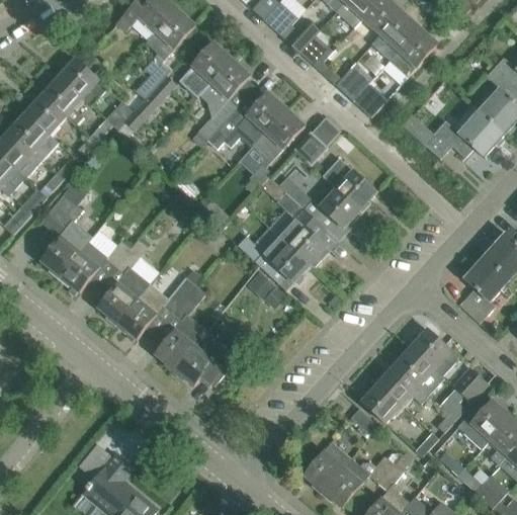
[(138,0),(116,23),(125,31),(139,16),(156,32),(177,9),(166,0),(152,0),(149,3),(146,0),(138,0)]
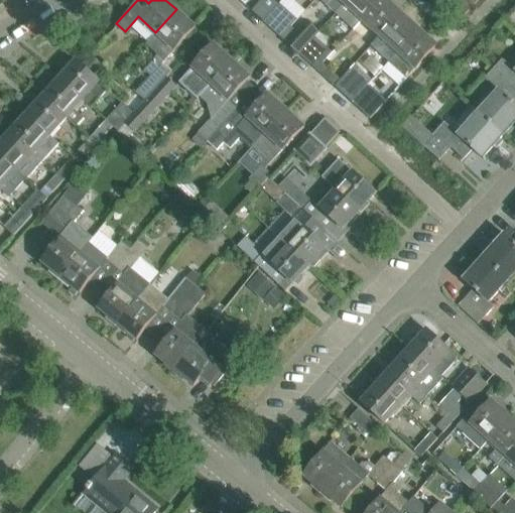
[(258,0),(250,9),(262,19),(278,1),(277,0),(258,0)]
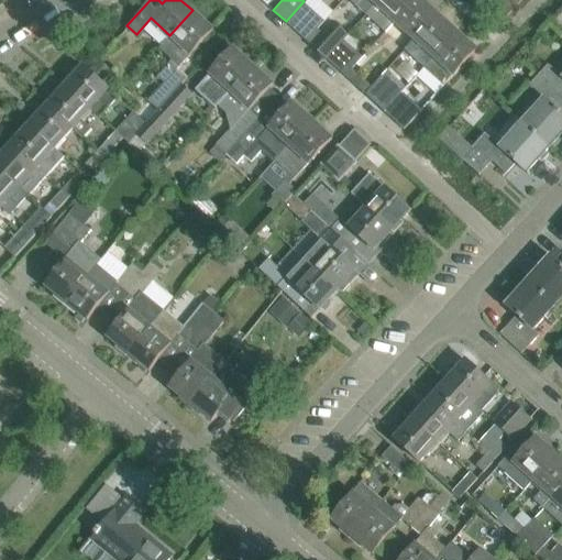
[(359,0),(355,3),(365,12),(375,0),(359,0)]
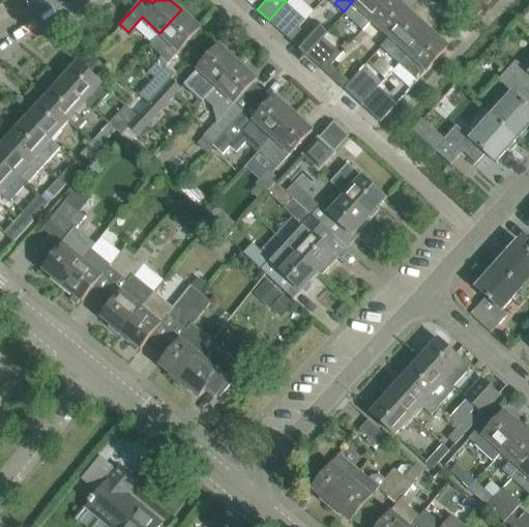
[(353,0),(344,11),(362,28),(386,0),(353,0)]
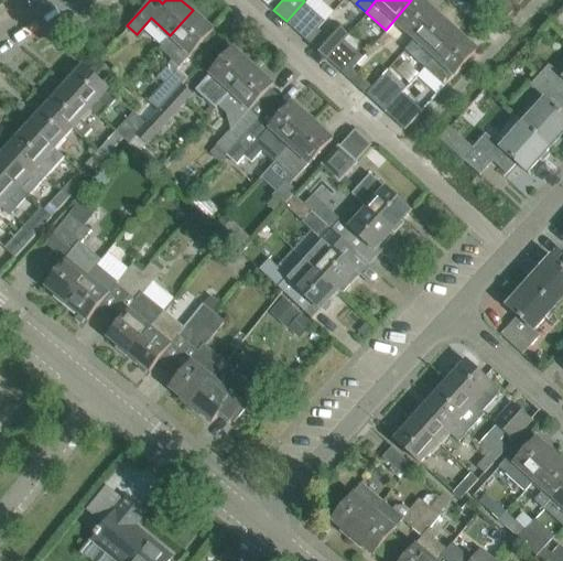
[(436,12),(422,0),(411,0),(386,30),(404,47),(436,12)]
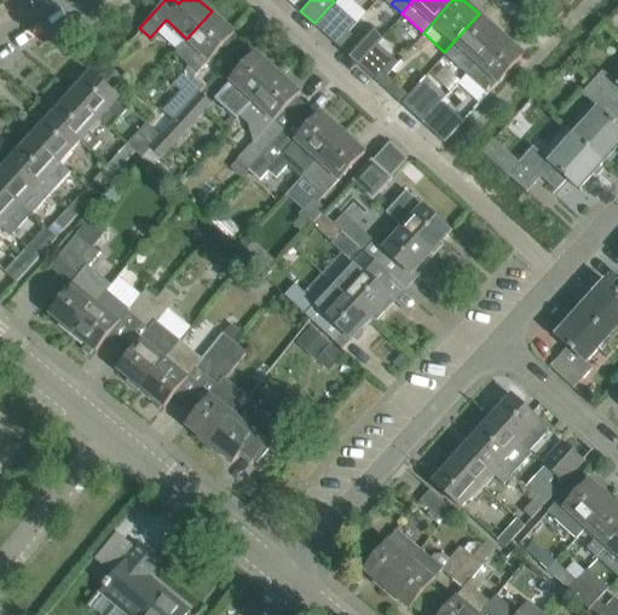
[(539,0),(556,15),(564,6),(556,0),(539,0)]
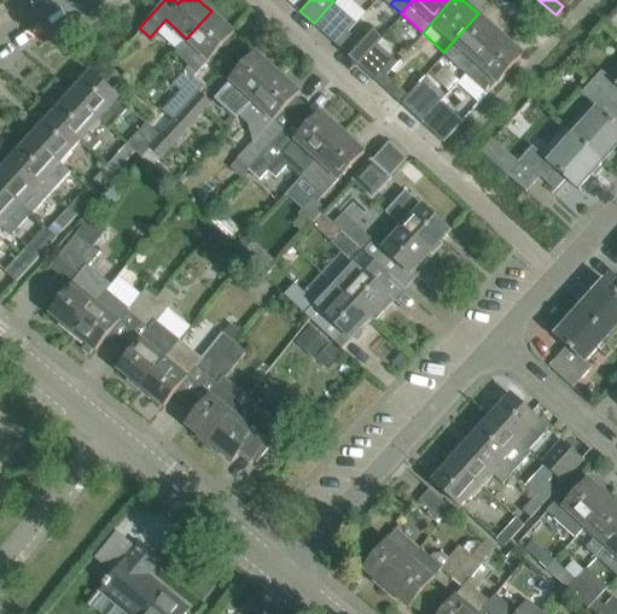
[(314,23),(327,36),(348,15),(333,1),(314,23)]
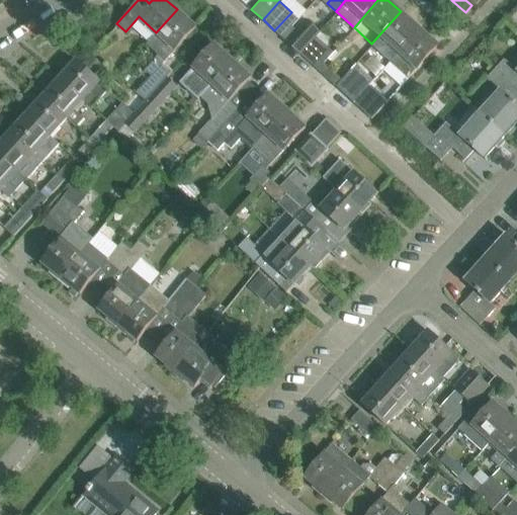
[(195,26),(177,9),(156,32),(146,43),(157,54),(144,69),(151,74),(135,91),(140,96),(132,106),(135,109),(166,75),(170,71),(162,63),(174,49),(195,26)]
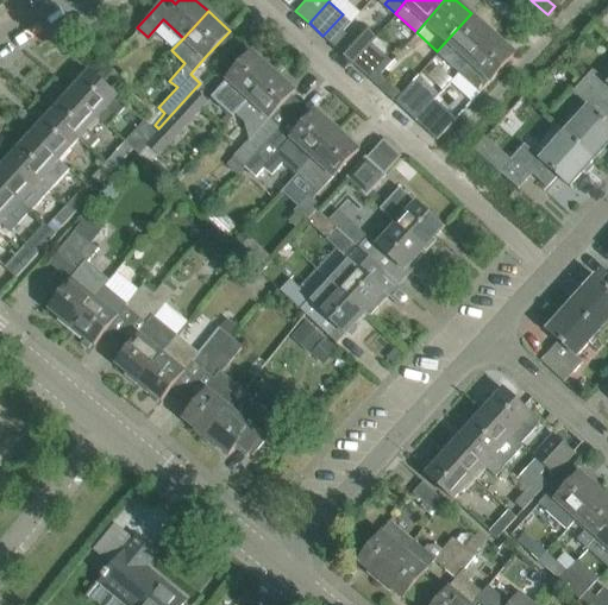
[(493,32),(471,13),(437,51),(457,71),(493,32)]
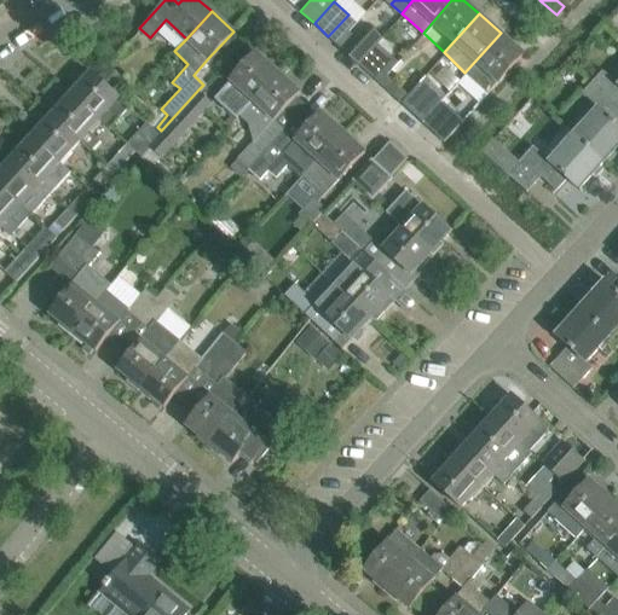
[(359,62),(365,54),(381,36),(365,23),(344,47),(359,62)]
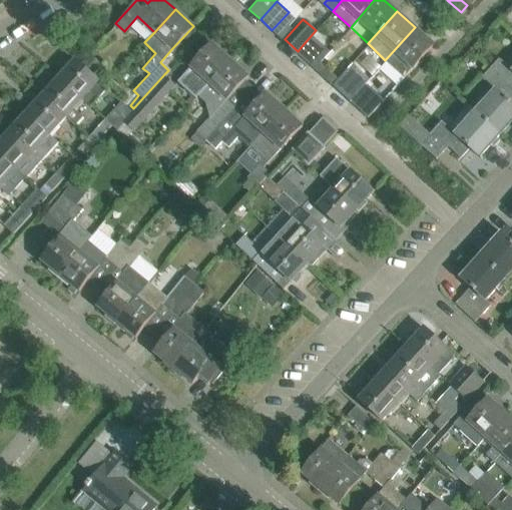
[(433,44),(415,27),(385,60),(386,60),(379,68),(396,84),(433,44)]
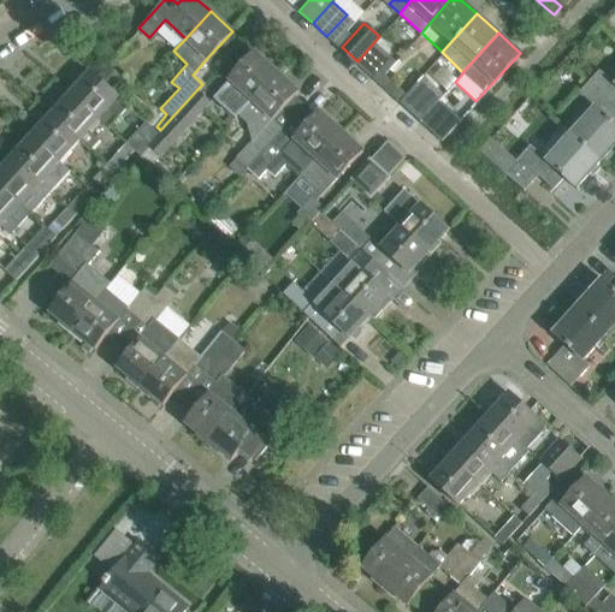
[(235,116),(236,113),(276,70),(254,51),(212,95),(235,116)]
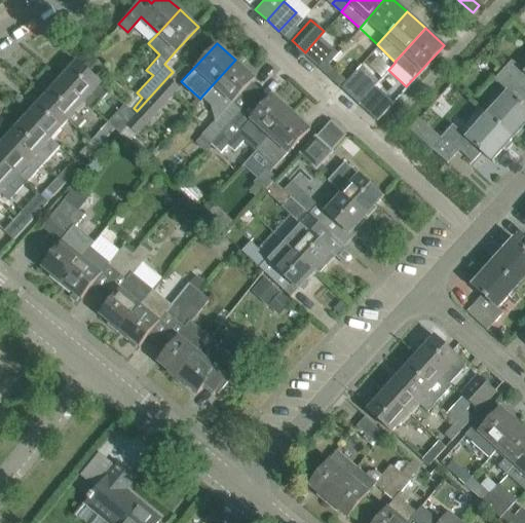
[(310,46),(305,52),(304,53),(315,64),(322,57),(310,46)]
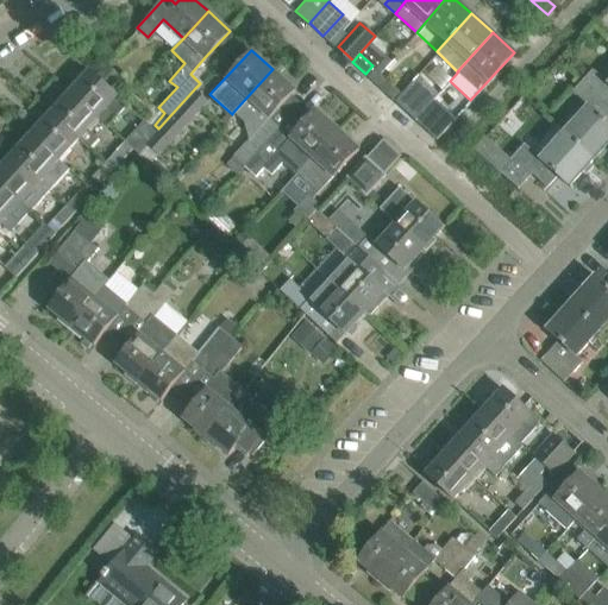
[(422,77),(418,82),(399,104),(414,119),(438,92),(451,77),(437,64),(424,79),(422,77)]
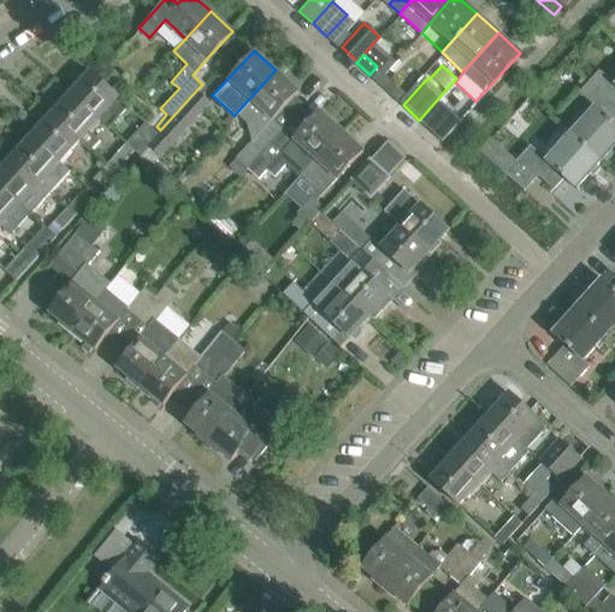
[(128,105),(107,87),(90,70),(70,91),(98,118),(108,126),(116,118),(119,120),(123,117),(119,113),(128,105)]
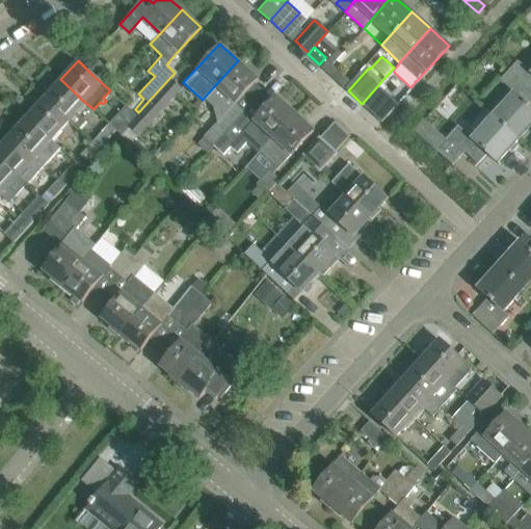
[(203,135),(213,144),(244,110),(235,102),(257,78),(238,60),(204,98),(221,114),(203,135)]
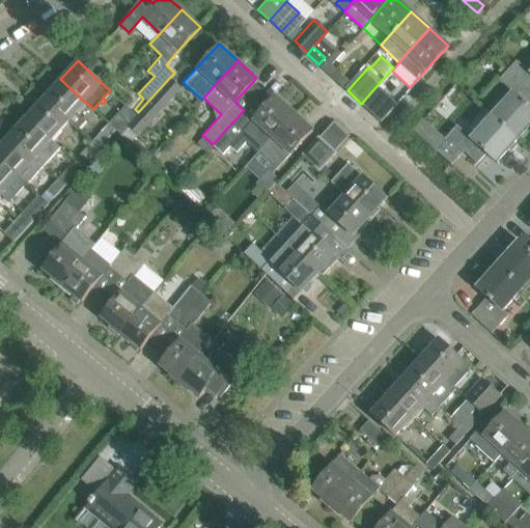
[(529,71),(529,72),(515,60),(508,68),(529,88),(529,71)]
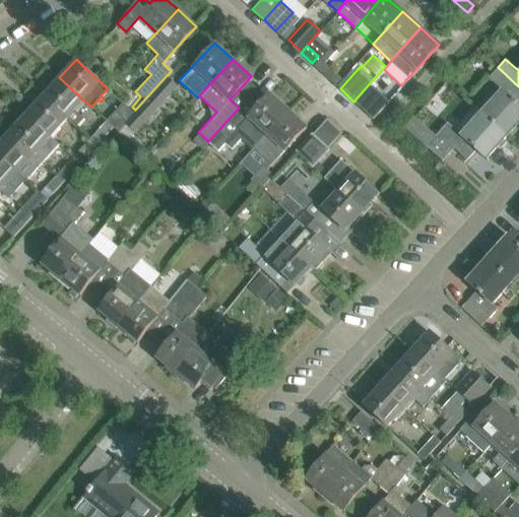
[(324,74),(336,85),(342,78),(330,67),(324,74)]
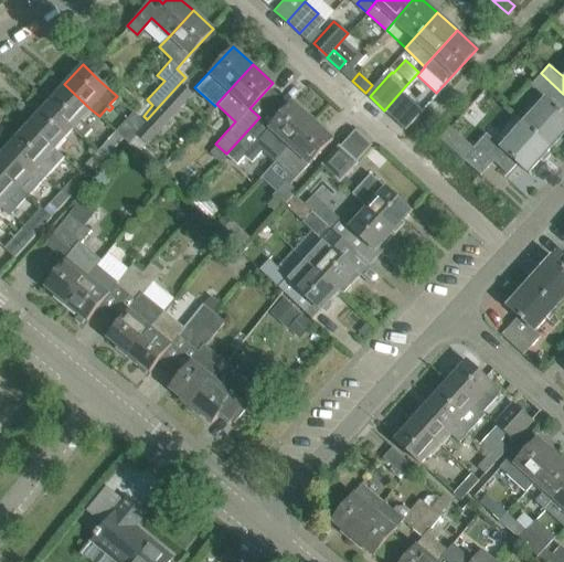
[(563,107),(563,94),(541,73),(530,84),(544,97),(523,120),(550,146),(563,129),(563,114),(561,112),(563,107)]
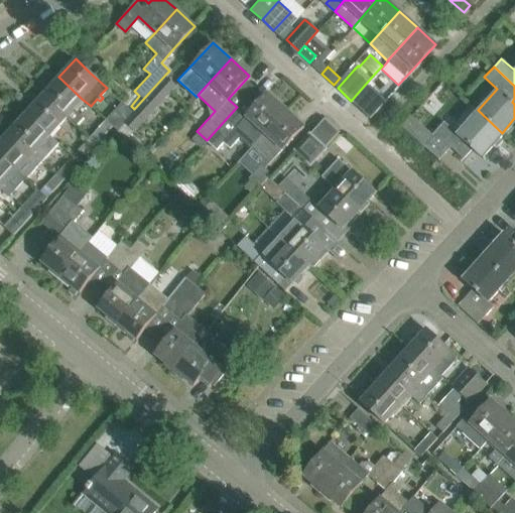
[(165,75),(134,109),(132,111),(116,128),(142,151),(146,147),(130,134),(176,85),(165,75)]
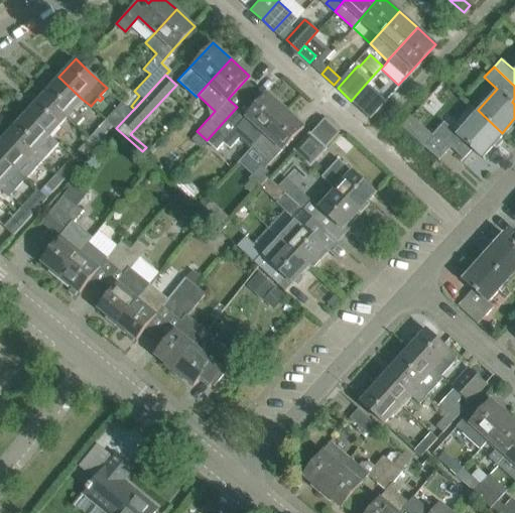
[(82,99),(58,77),(42,95),(66,116),(76,125),(83,117),(74,108),(82,99)]
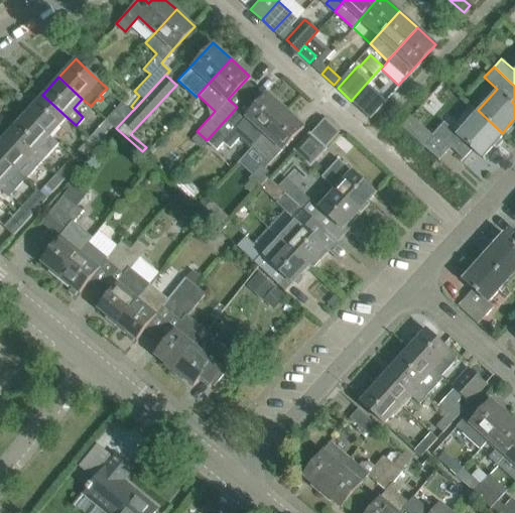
[(250,146),(284,109),(266,92),(245,115),(237,107),(207,140),(216,148),(223,141),(229,147),(239,136),(250,147),(250,146)]
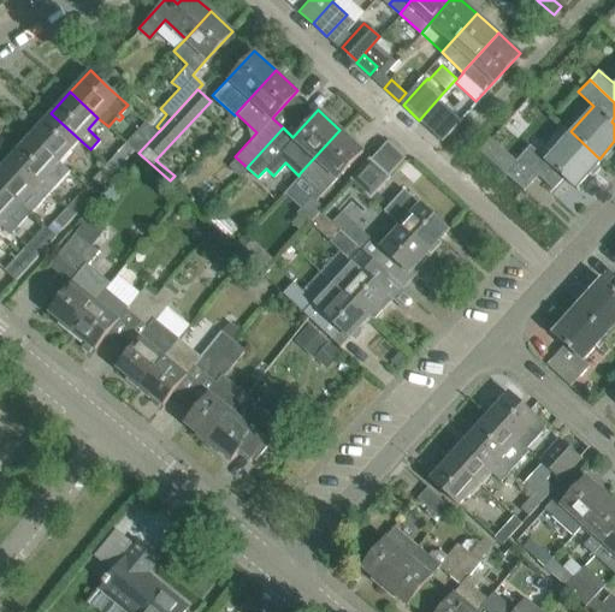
[(31,135),(59,160),(78,138),(51,113),(31,135)]
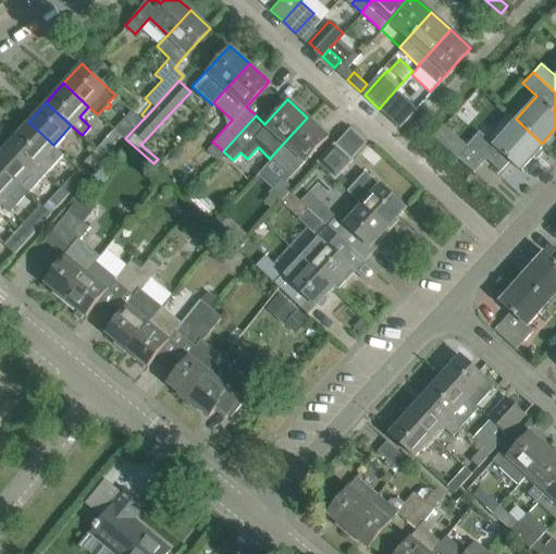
[(131,109),(113,128),(121,135),(125,138),(143,120),(131,109)]
